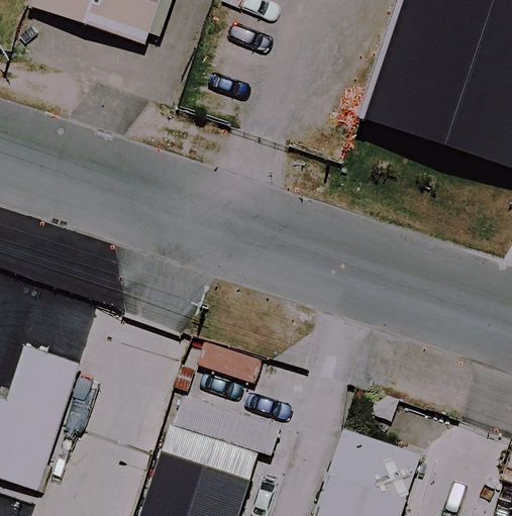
[(159,0),(32,0),(30,6),(144,43),(159,0)]
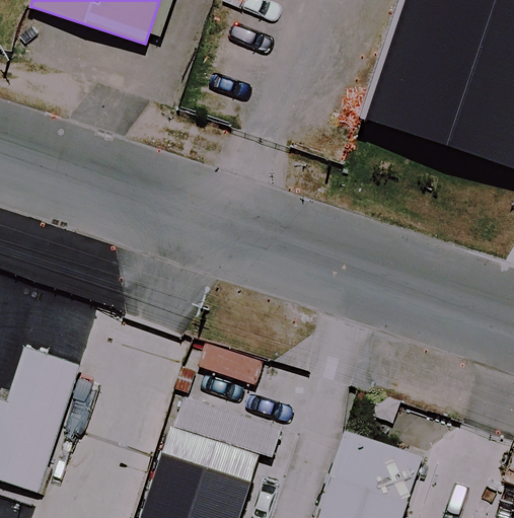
[(513,45),(412,13),(382,106),(513,147),(513,45)]
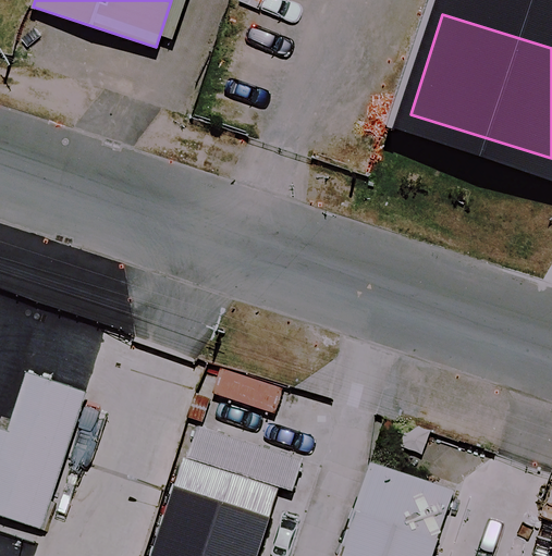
[(84,393),(27,374),(9,432),(0,430),(0,516),(40,529),(84,393)]
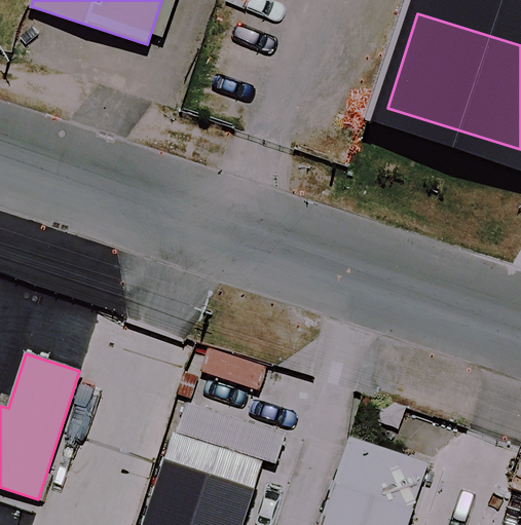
[(273,524),(302,438),(184,400),(143,524),(273,524)]
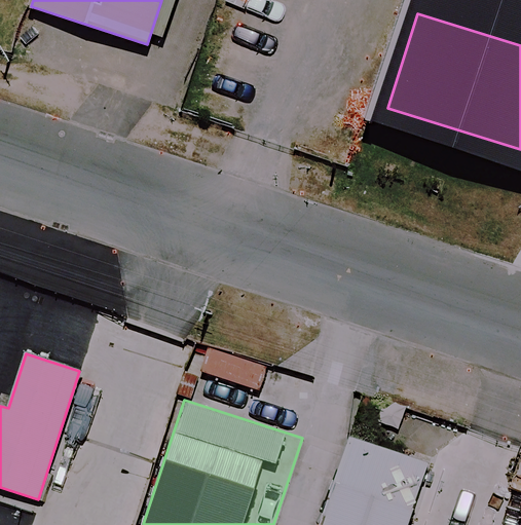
[(408,524),(430,462),(349,436),(319,524),(408,524)]
